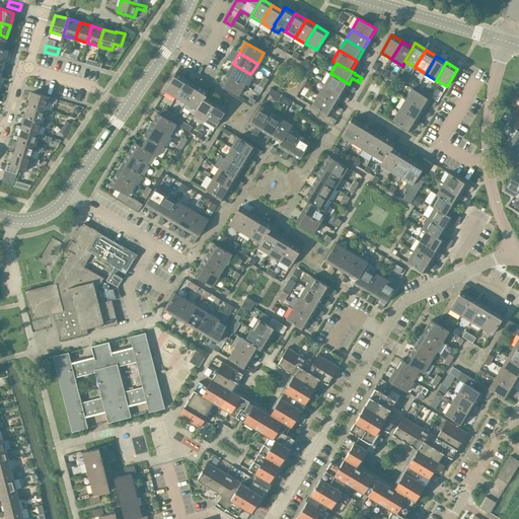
[(227,74),(244,85),(250,74),(233,64),(227,74)]
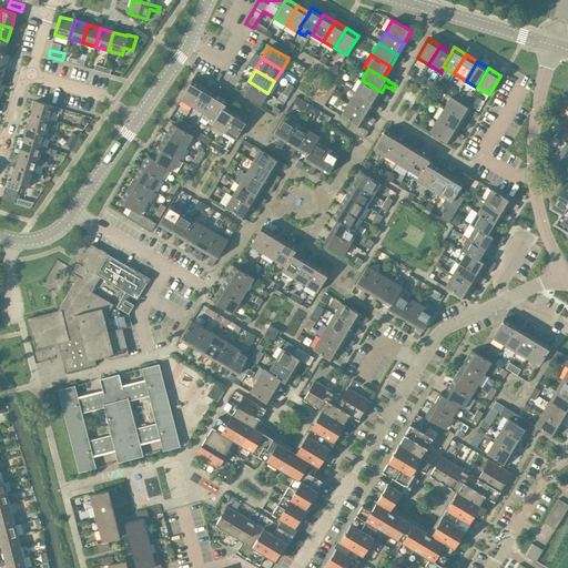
[(181,100),(193,107),(204,87),(192,80),(181,100)]
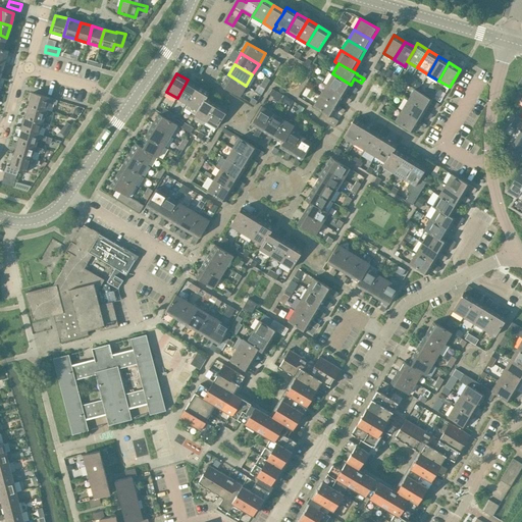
[(332,73),(326,85),(344,95),(351,85),(332,73)]
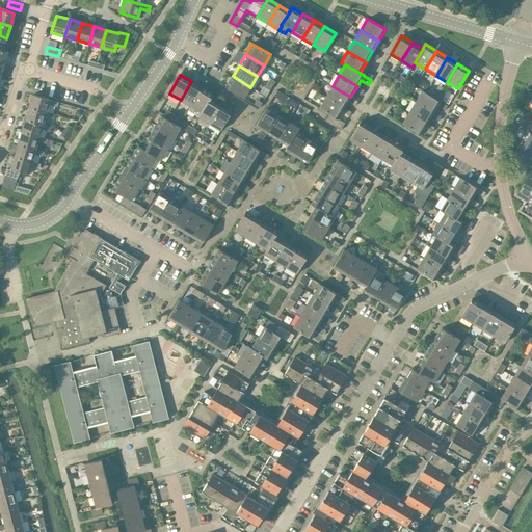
[(225,87),(244,98),(250,87),(233,76),(225,87)]
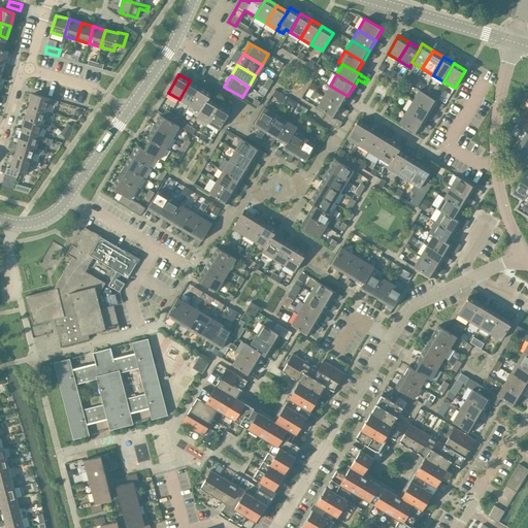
[(179,99),(190,105),(200,88),(190,80),(179,99)]
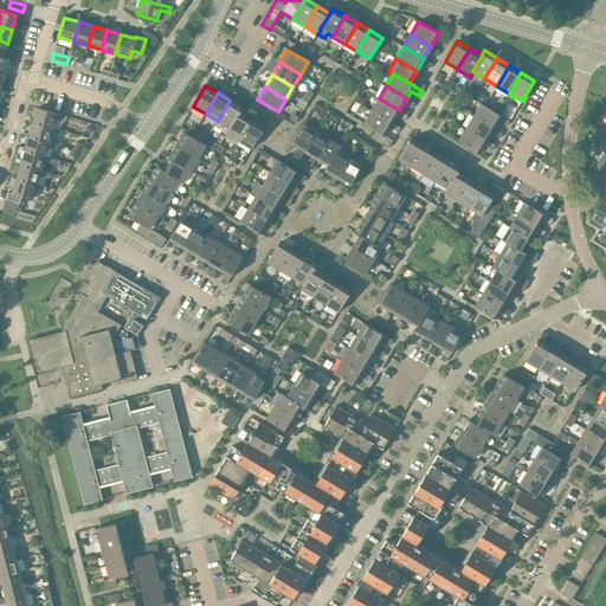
[(379,98),(372,110),(392,123),(392,122),(399,110),(379,98)]
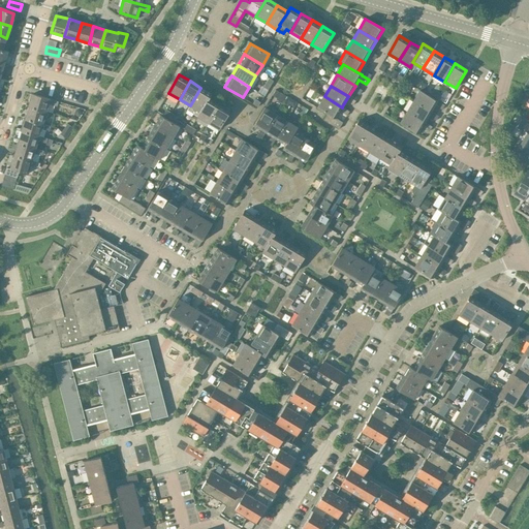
[(187,110),(197,116),(200,112),(209,98),(210,98),(212,94),(200,88),(190,105),(187,110)]
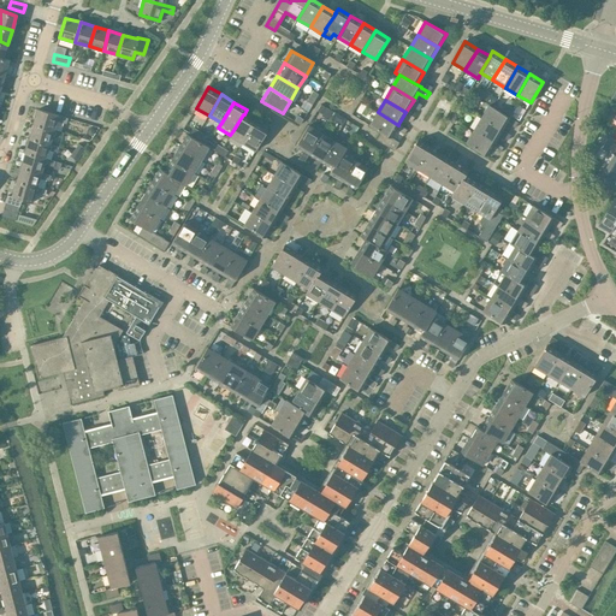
[(481,118),(502,130),(510,118),(489,105),(481,118)]
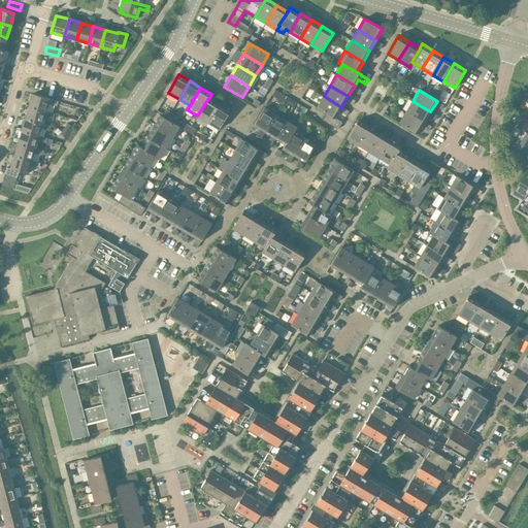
[(33,94),(29,106),(46,111),(48,103),(57,106),(58,101),(50,99),(51,99),(33,94)]
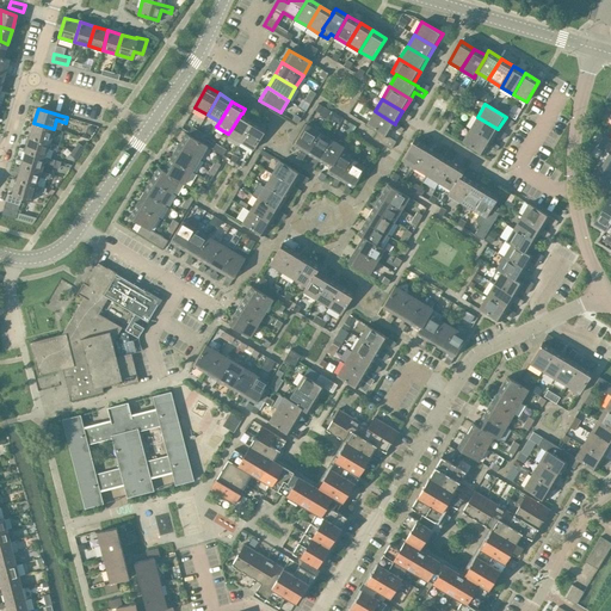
[(366,124),(378,131),(388,136),(393,129),(401,134),(403,128),(395,123),(395,124),(375,111),(366,124)]
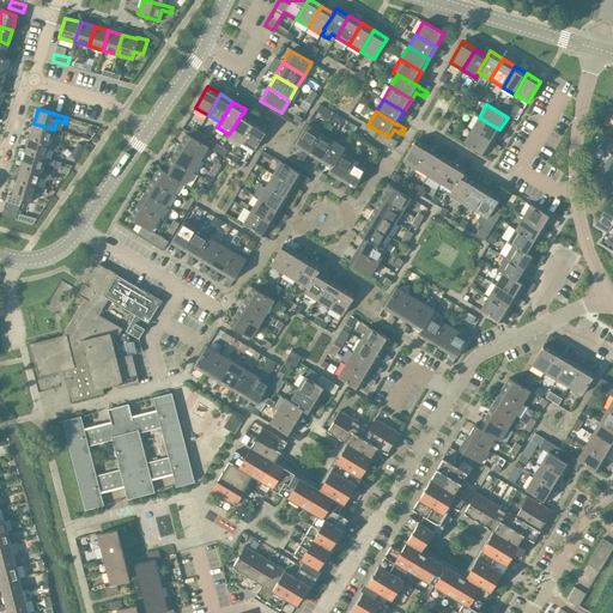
[(229,134),(242,143),(254,121),(243,114),(242,114),(232,129),(229,134)]
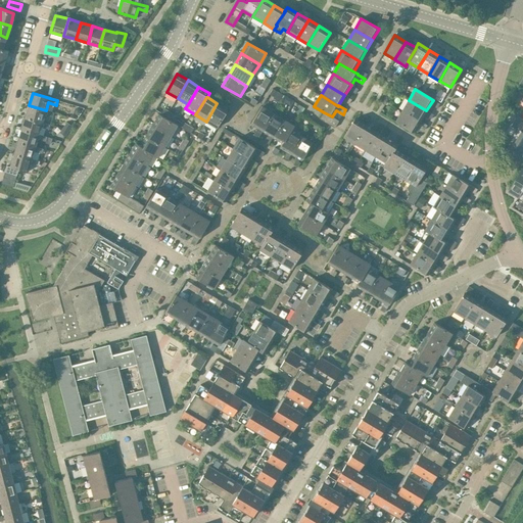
[(402,110),(420,122),(426,110),(409,100),(402,110)]
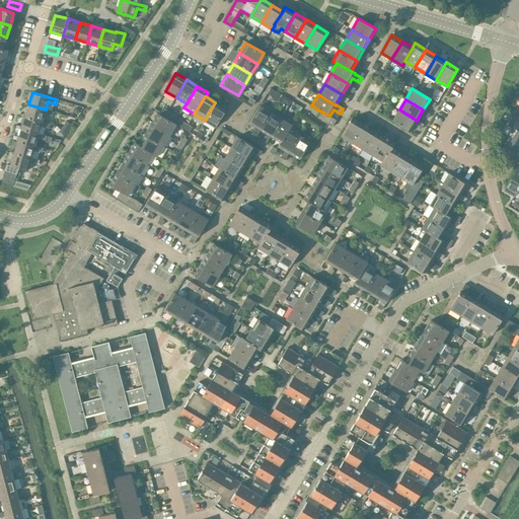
[(205,121),(216,127),(226,108),(215,102),(205,121)]
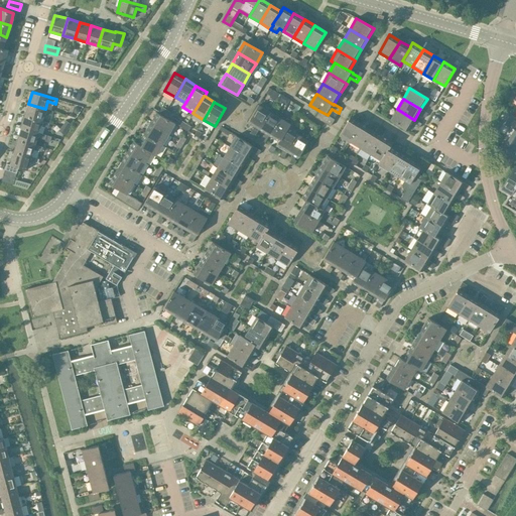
[(28,104),(25,116),(41,121),(42,121),(44,113),(52,116),(53,111),(45,109),(28,104)]
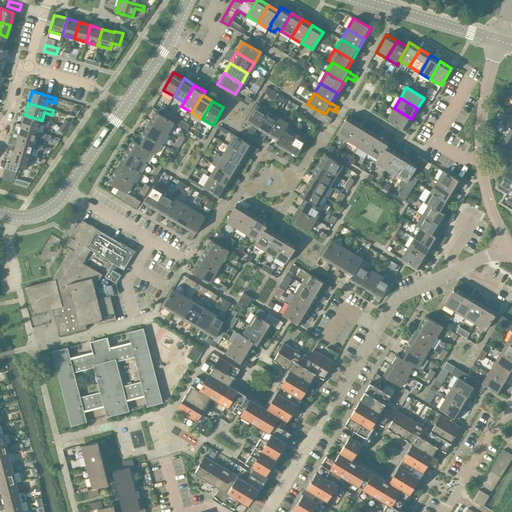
[(253,135),(257,128),(267,110),(256,104),(246,121),(252,125),(248,132),(253,135)]
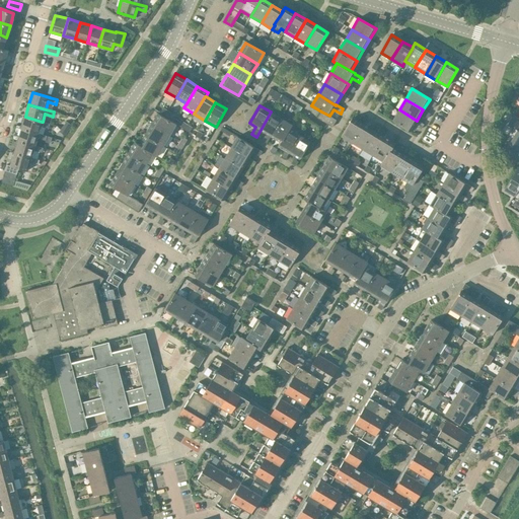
[(392,121),(411,131),(417,121),(399,109),(392,121)]
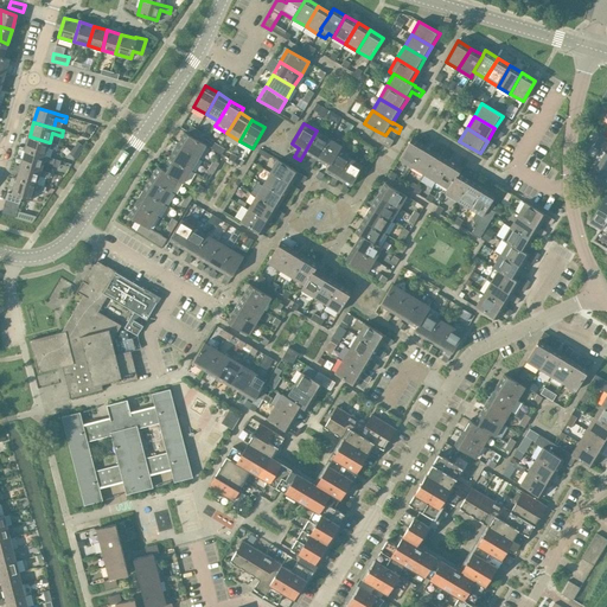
[(305,152),(317,159),(328,138),(317,131),(305,152)]
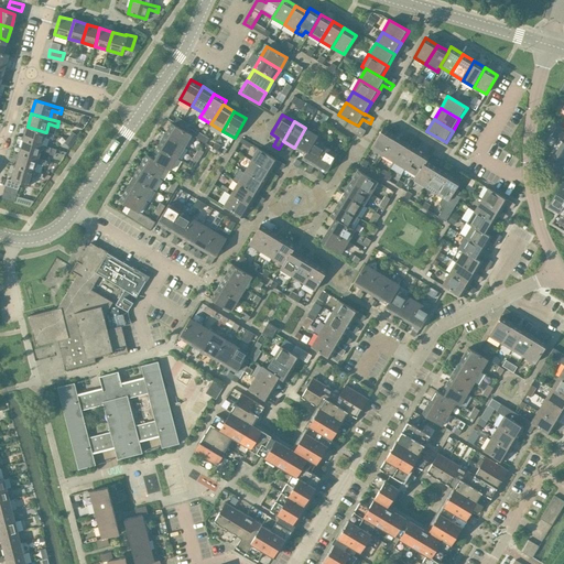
[(345,128),(361,138),(366,130),(358,126),(349,121),(345,128)]
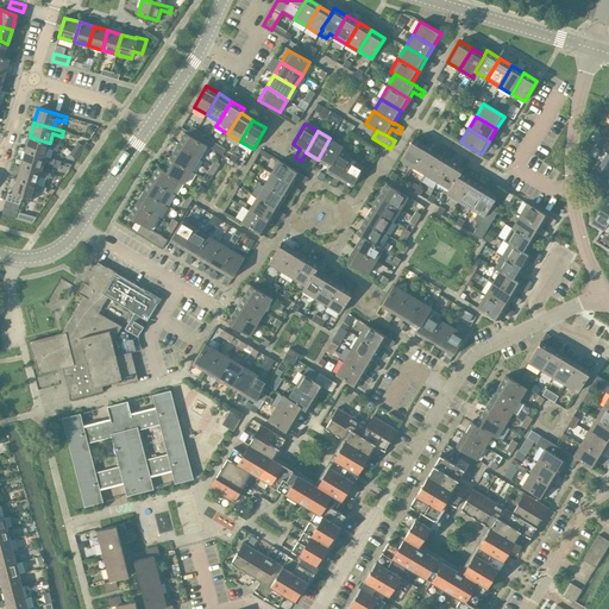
[(179,145),(199,158),(207,145),(186,133),(179,145)]
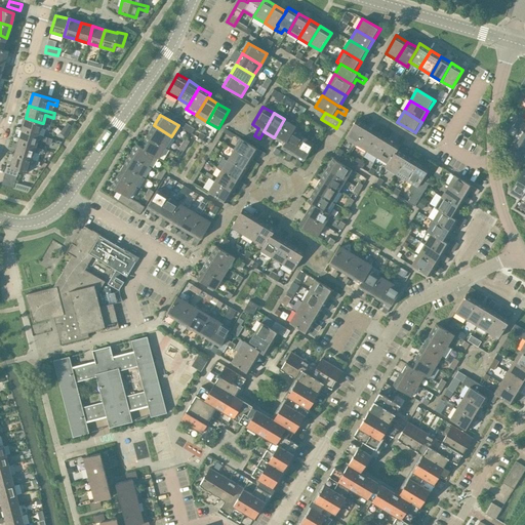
[(507,154),(519,161),(524,151),(524,119),(520,116),(514,126),(523,131),(515,145),(513,143),(507,154)]
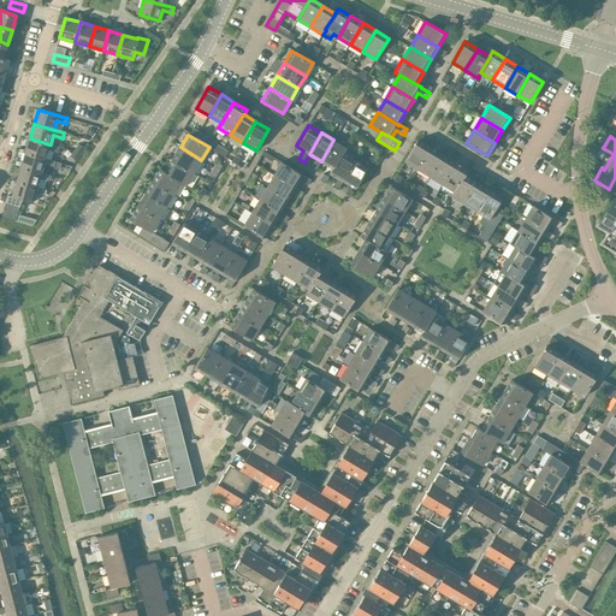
[(30,138),(25,153),(46,159),(48,149),(58,153),(59,147),(51,144),(49,144),(30,138)]
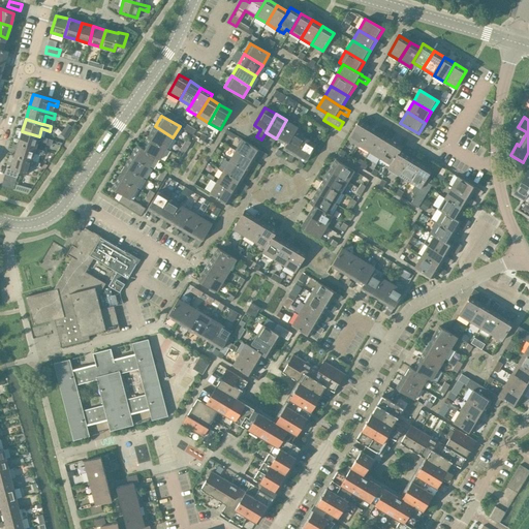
[(276,138),(286,145),(294,131),(296,131),(298,127),(286,120),(276,138)]
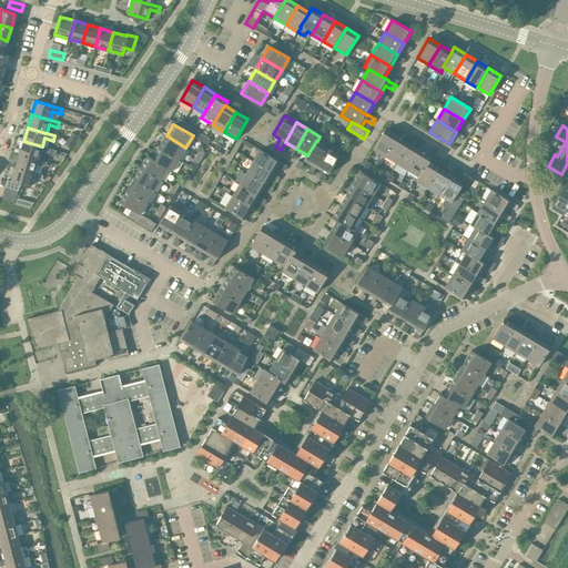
[(374,149),(385,155),(397,137),(385,129),(374,149)]
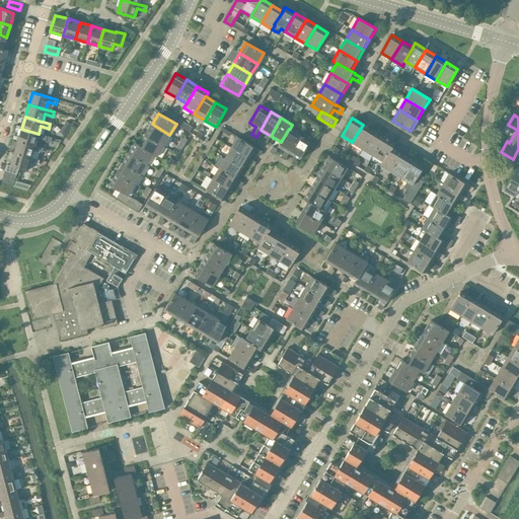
[(146,135),(163,145),(169,135),(152,124),(146,135)]
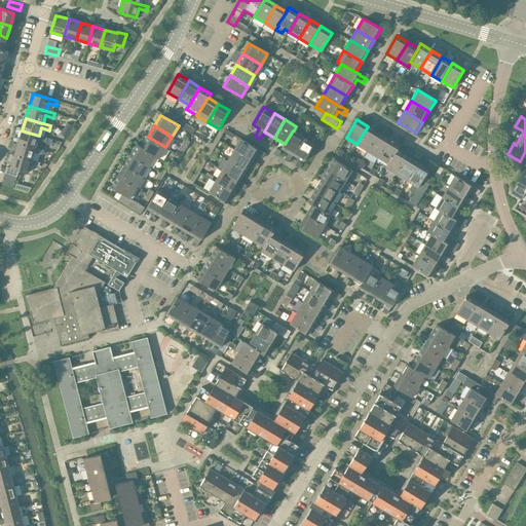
[(357,144),(368,151),(378,133),(368,126),(357,144)]
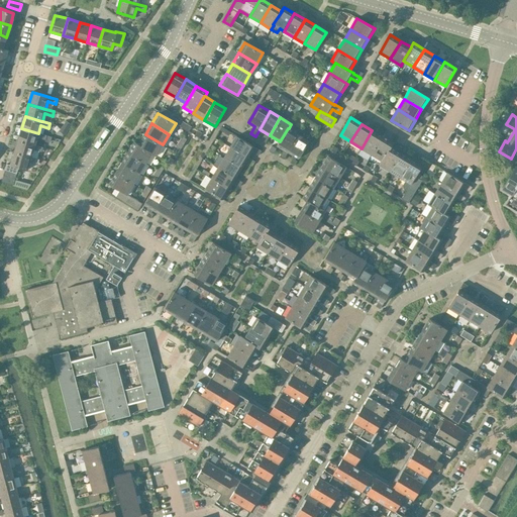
[(21,128),(18,140),(34,145),(35,144),(37,137),(45,139),(46,135),(38,133),(21,128)]
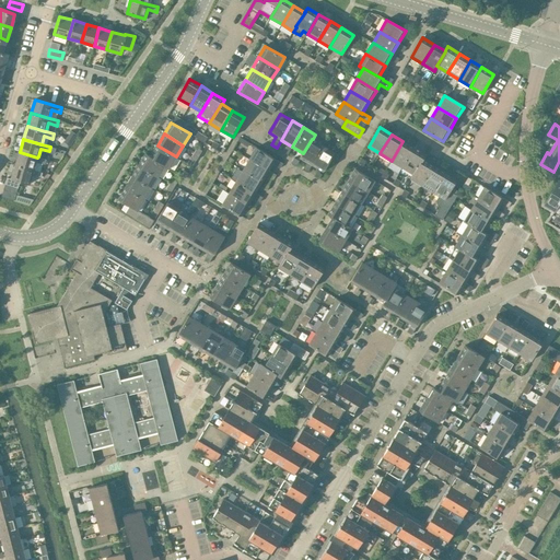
[(300,158),(312,164),(324,146),(313,139),(312,139),(303,153),(300,158)]
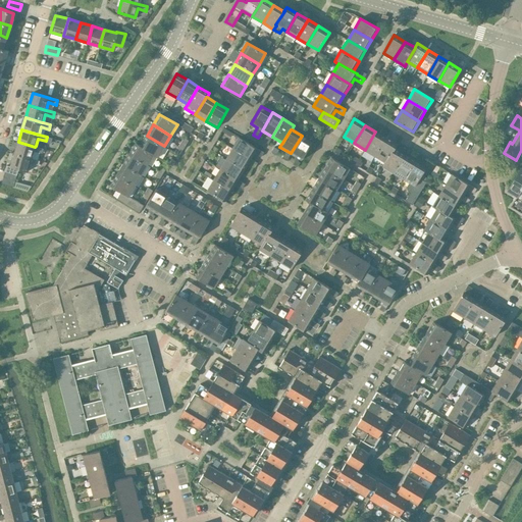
[(365,150),(375,156),(386,138),(375,132),(365,150)]
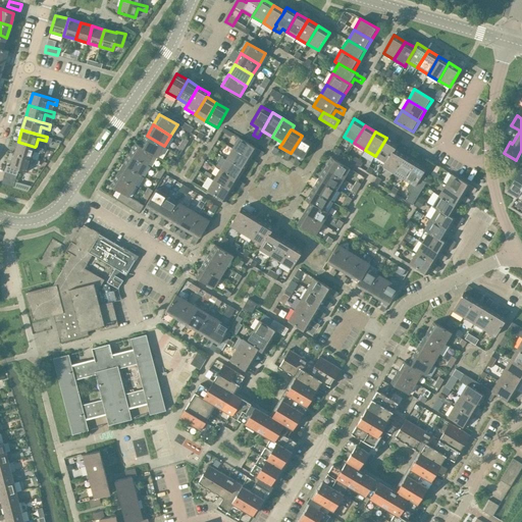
[(154,154),(158,157),(164,146),(147,136),(141,146),(140,146),(154,154)]
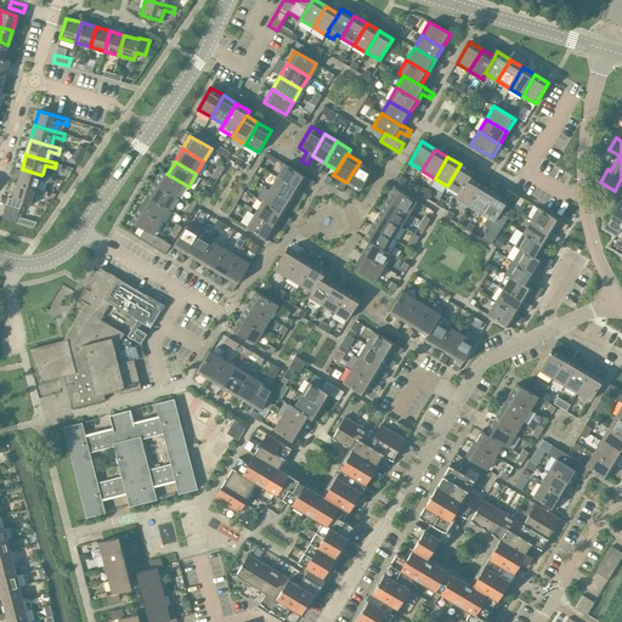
[(346,182),(360,191),(372,169),(360,162),(346,182)]
